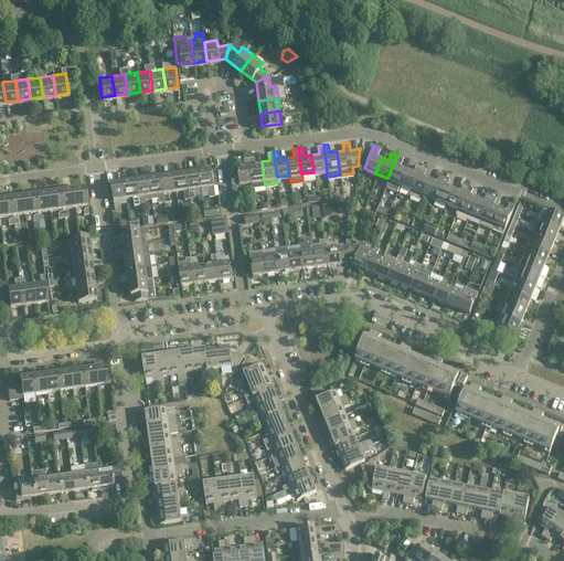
[(236,165),(238,182),(252,180),(248,155),(243,156),(244,165),(236,165)]
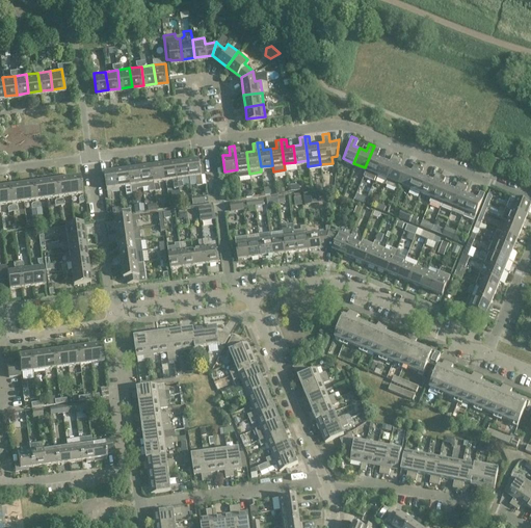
[(239,146),(234,146),(237,169),(238,175),(249,174),(248,168),(246,152),(240,153),(239,146)]
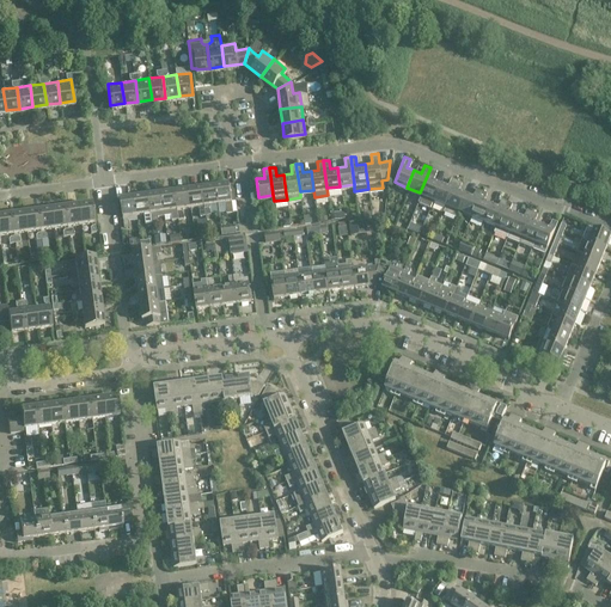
[(432,178),(435,170),(431,167),(420,192),(432,197),(439,181),(432,178)]
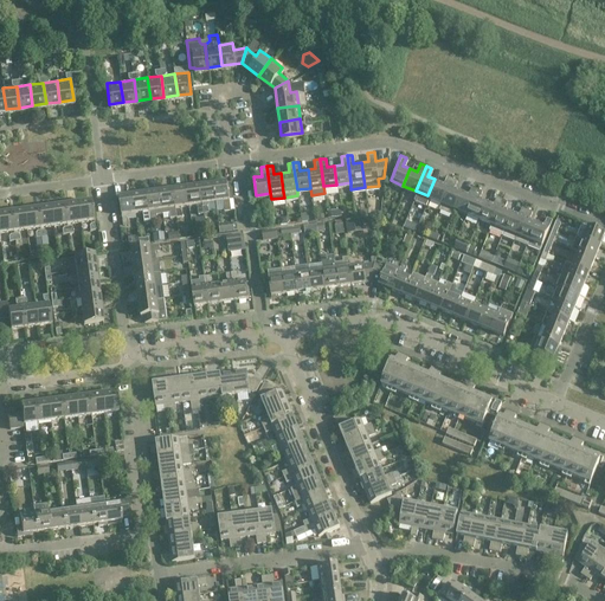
[(445,174),(443,182),(435,179),(427,195),(441,201),(451,175),(445,174)]
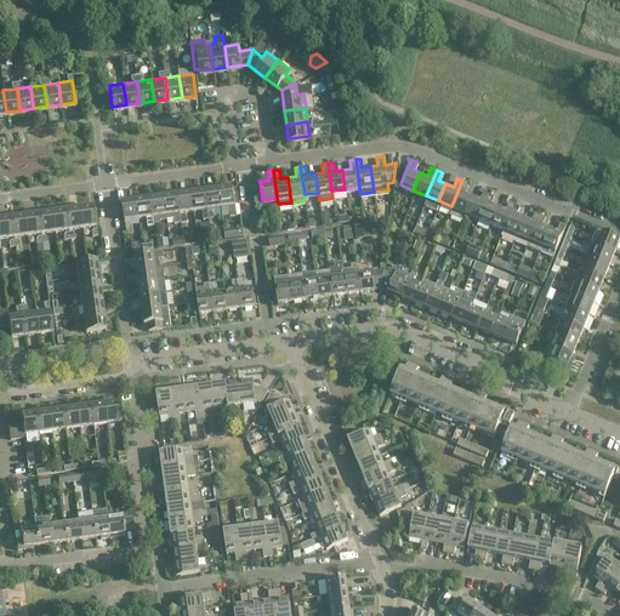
[(464,190),(467,182),(462,180),(451,206),(449,211),(462,217),(465,211),(471,194),(464,190)]
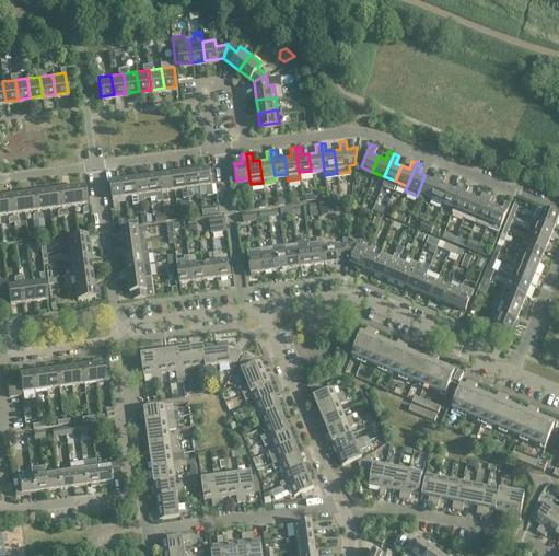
[(209,165),(196,166),(198,184),(206,183),(207,192),(212,190),(216,190),(214,182),(211,182),(209,165)]
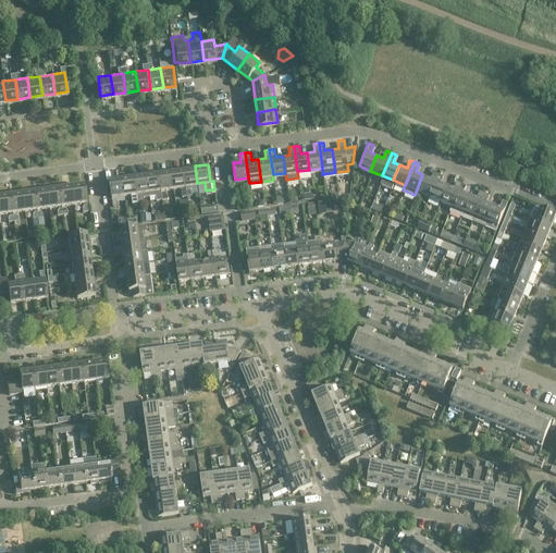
[(183,168),(185,184),(197,183),(195,166),(183,168)]
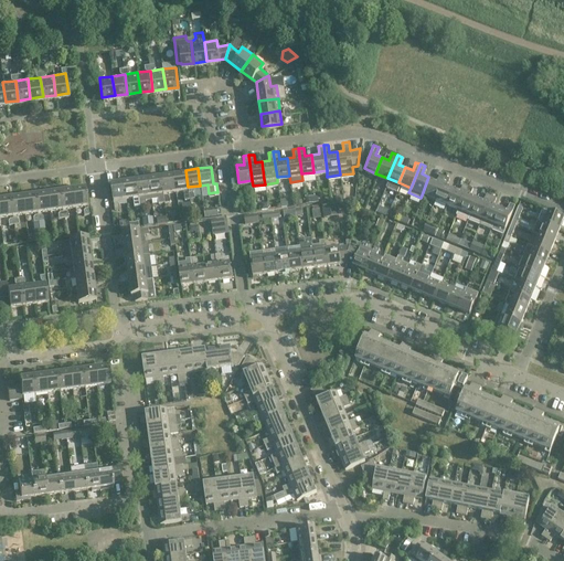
[(185,170),(172,171),(174,189),(182,188),(183,197),(189,196),(188,189),(188,187),(185,170)]
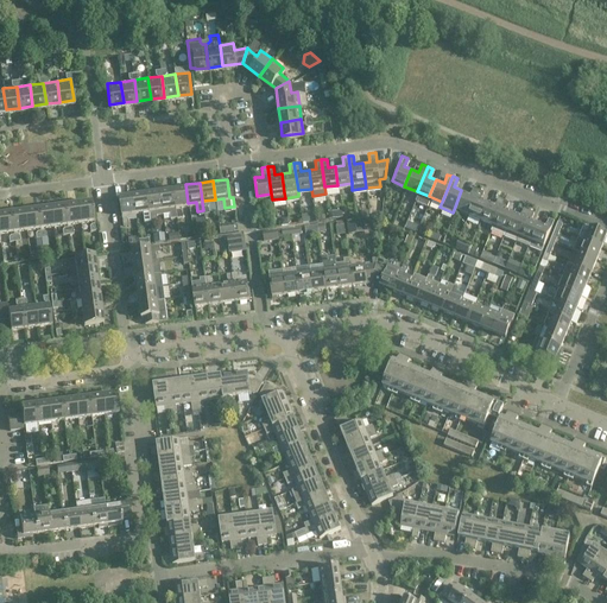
[(172,186),(175,204),(188,203),(185,184),(172,186)]
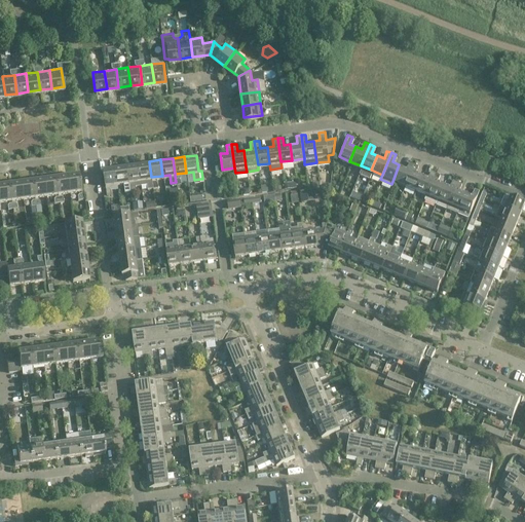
[(408,159),(406,166),(399,164),(394,179),(404,183),(413,161),(408,159)]
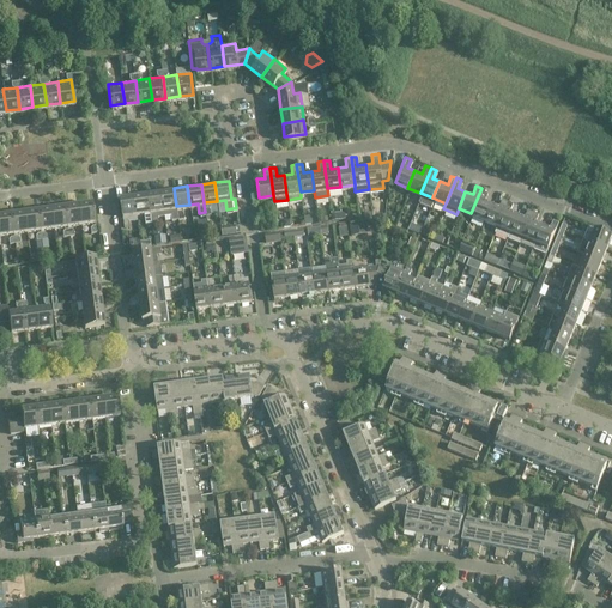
[(177,216),(176,208),(176,206),(174,188),(161,189),(163,212),(170,211),(171,217),(177,216)]
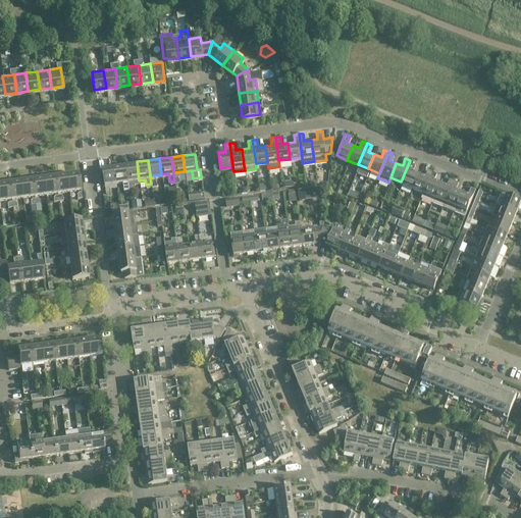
[(412,169),(414,162),(410,160),(401,182),(412,187),(418,171),(412,169)]
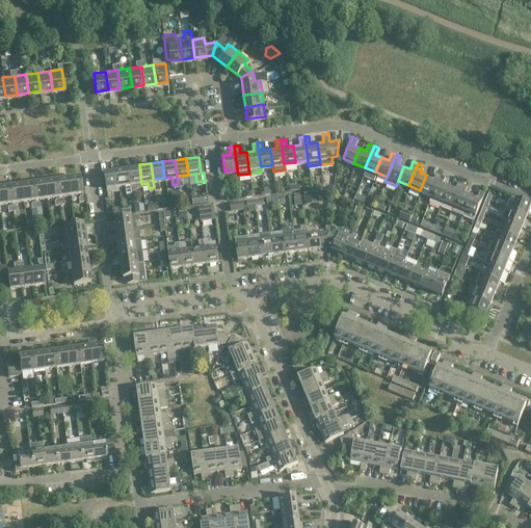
[(139,164),(128,166),(131,190),(136,190),(136,185),(141,184),(139,164)]
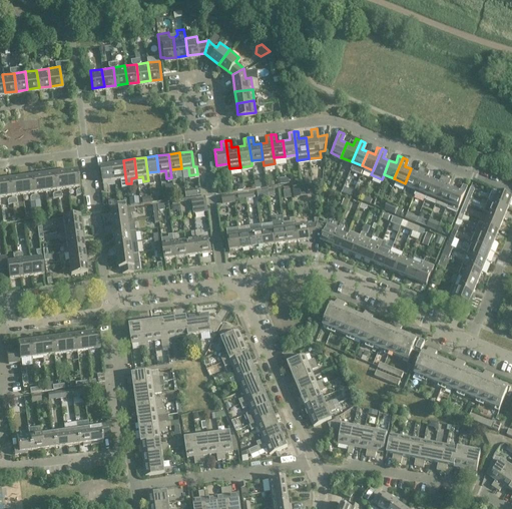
[(126,183),(123,160),(111,161),(113,177),(119,176),(120,184),(126,183)]
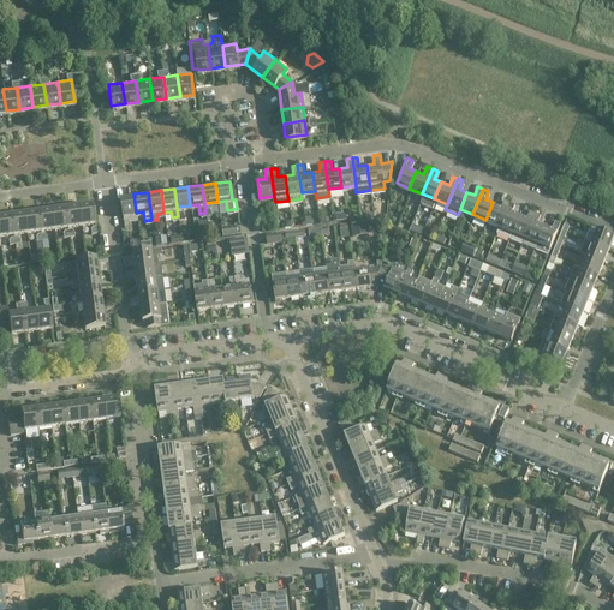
[(133,193),(120,196),(123,214),(136,213),(133,193)]
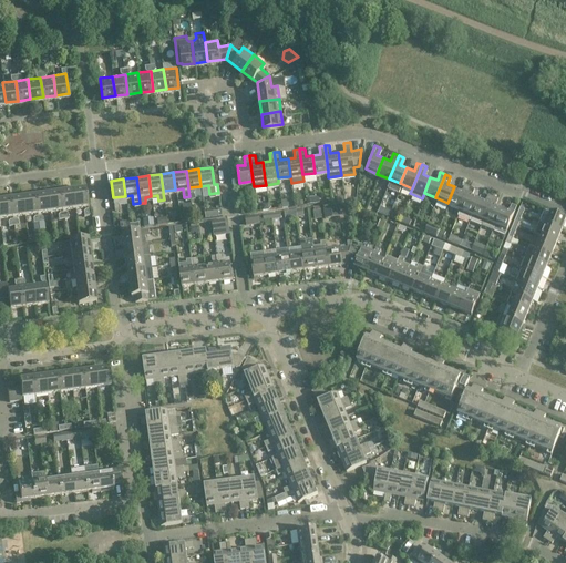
[(464,182),(461,190),(454,186),(448,203),(459,207),(469,184),(464,182)]
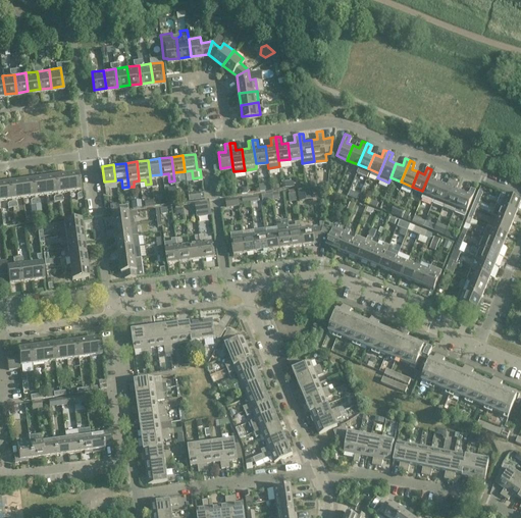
[(80,187),(77,169),(66,171),(68,188),(80,187)]
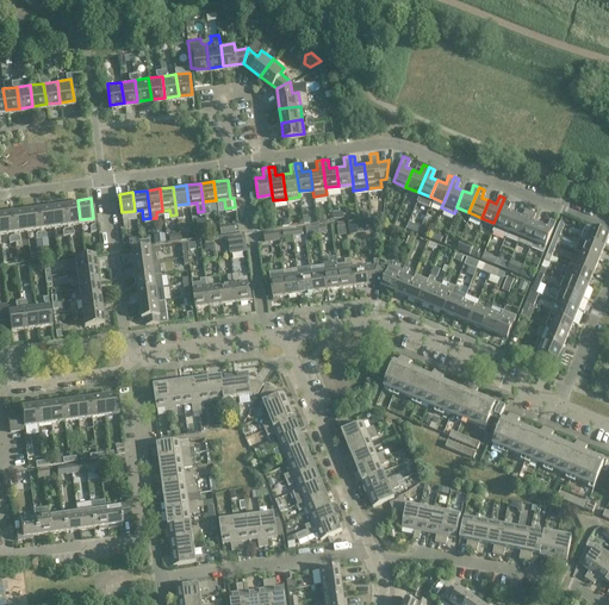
[(504,198),(493,223),(491,229),(504,234),(514,211),(507,209),(510,199),(504,198)]
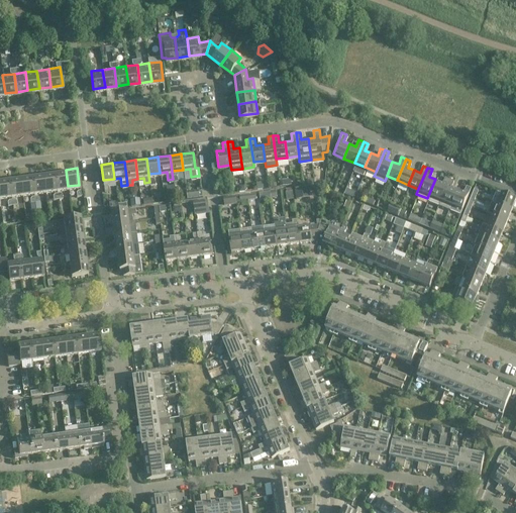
[(54,171),(56,188),(68,186),(66,170),(54,171)]
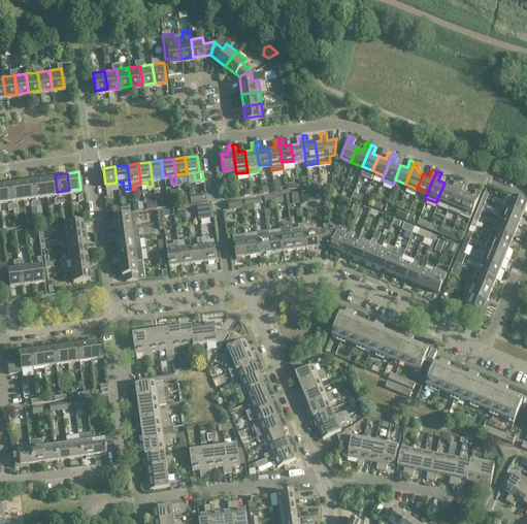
[(45,194),(57,192),(55,174),(43,176),(45,194)]
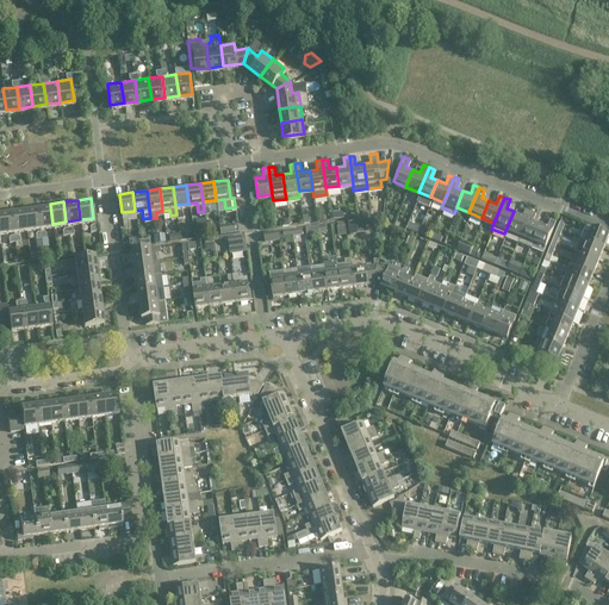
[(39,225),(53,224),(50,204),(36,205),(39,225)]
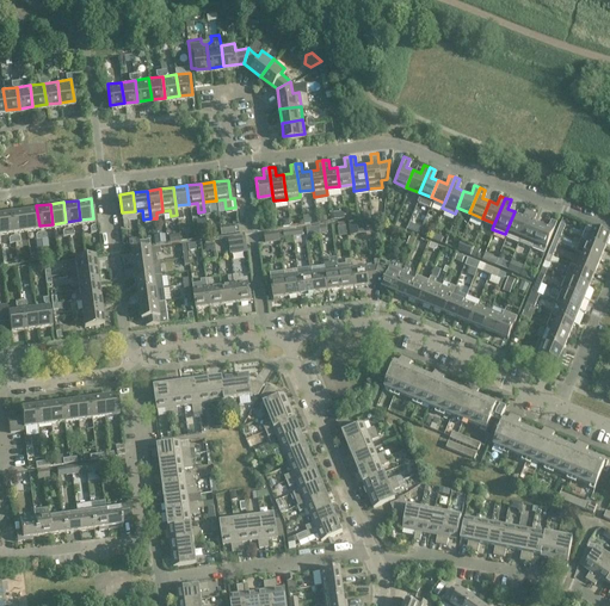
[(25,228),(39,226),(36,205),(23,208),(25,228)]
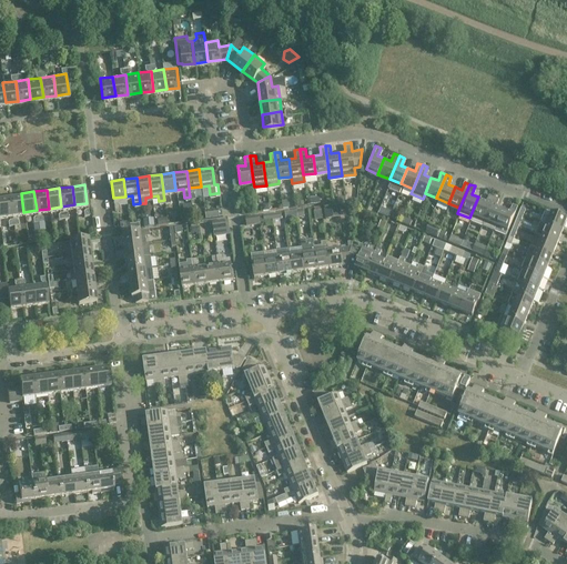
[(488,191),(485,200),(478,197),(469,218),(482,222),(493,193),(488,191)]
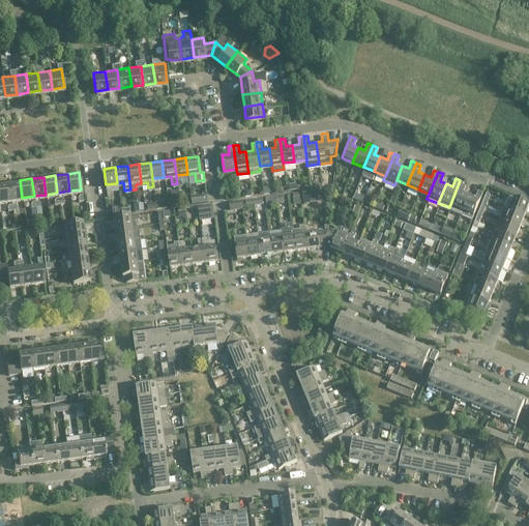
[(10,199),(22,198),(20,180),(8,182),(10,199)]
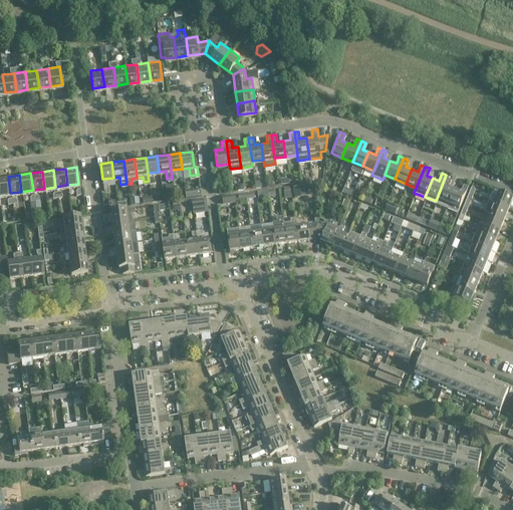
[(448,184),(451,177),(446,175),(436,201),(446,206),(454,187),(448,184)]
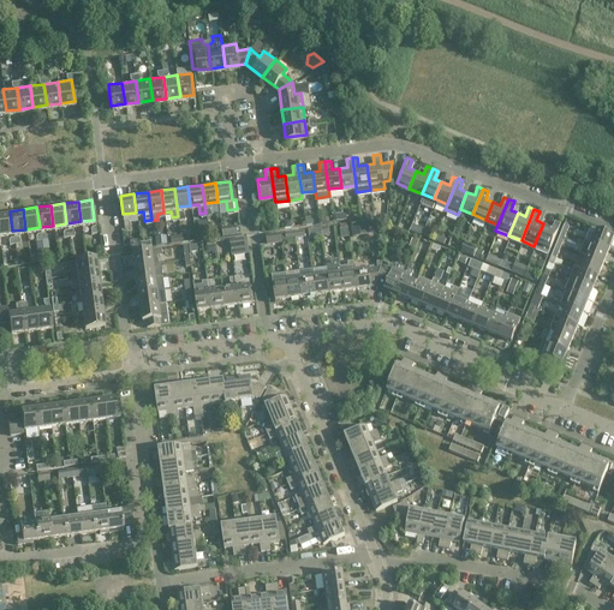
[(0,232),(12,231),(10,211),(0,211),(0,232)]
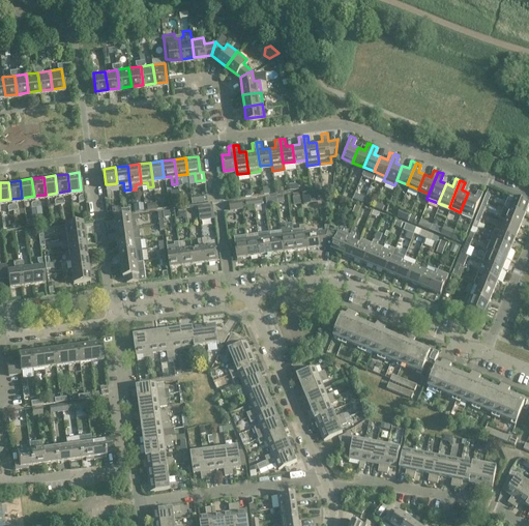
[(460,212),(471,216),(482,190),(477,187),(474,195),(468,193),(460,212)]
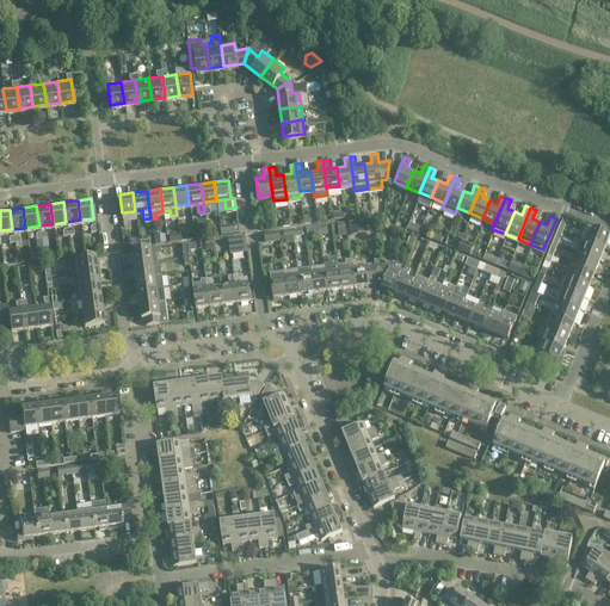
[(356,220),(347,221),(349,232),(357,230),(356,220)]
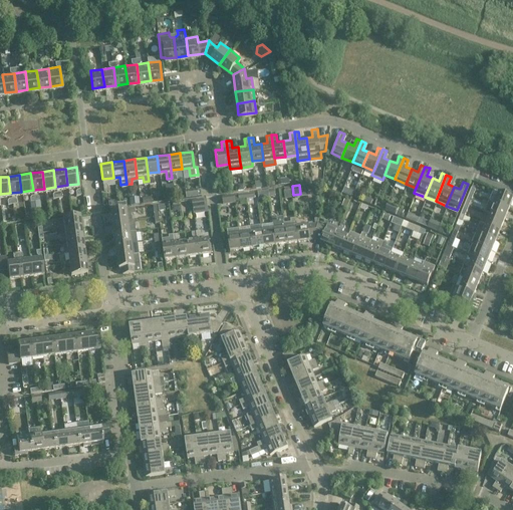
[(173,188),(166,189),(167,197),(174,196),(173,188)]
